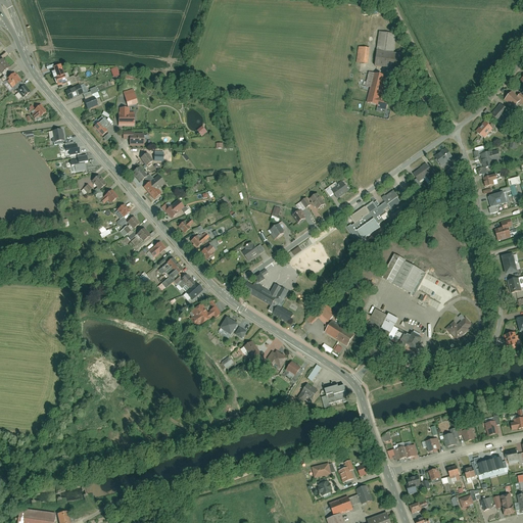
[(380,33),(376,66),(402,69),(405,54),(394,53),(396,35),(380,33)]
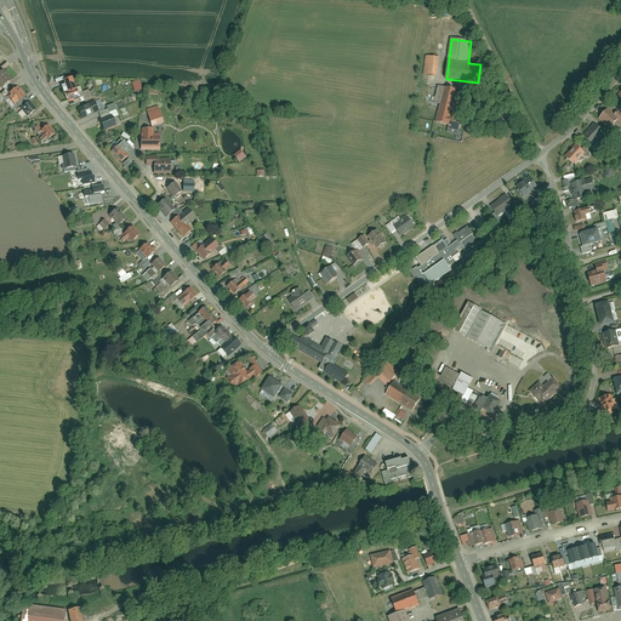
[(425,56),(422,75),(436,77),(438,57),(425,56)]
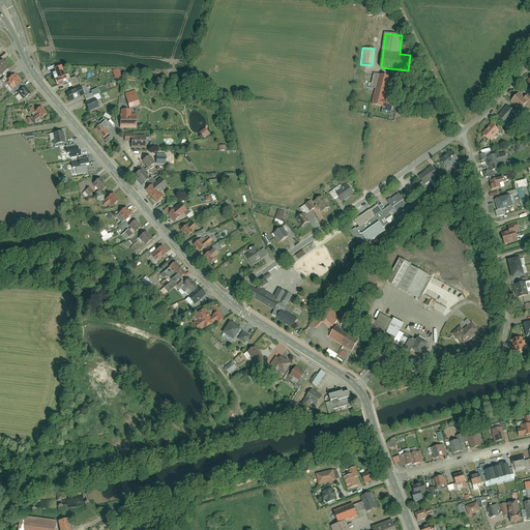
[(9,67),(2,60),(0,61),(0,72),(1,75),(9,67)]
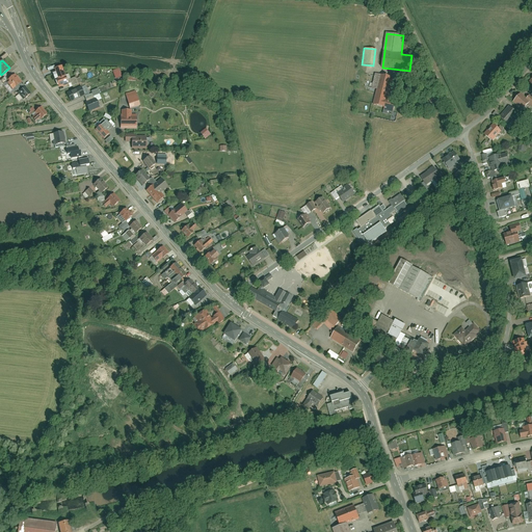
[(117,68),(110,71),(113,79),(121,76),(117,68)]
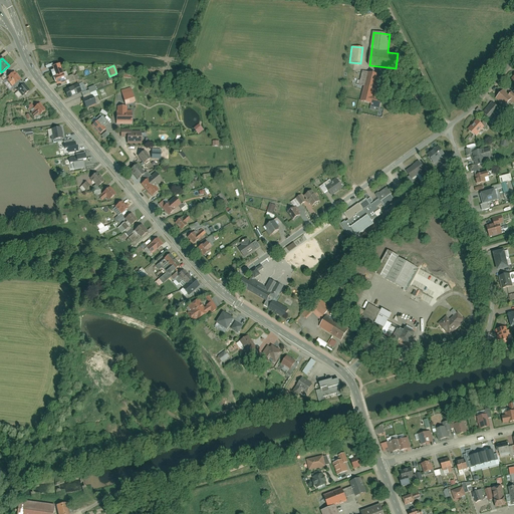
[(21,79),(14,71),(7,77),(5,74),(0,77),(0,84),(6,79),(12,86),(21,79)]
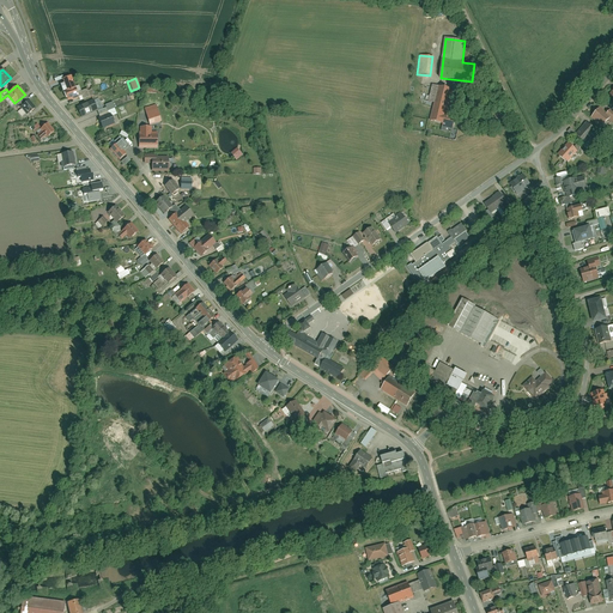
[(76,85),(64,90),(67,99),(79,96),(76,85)]
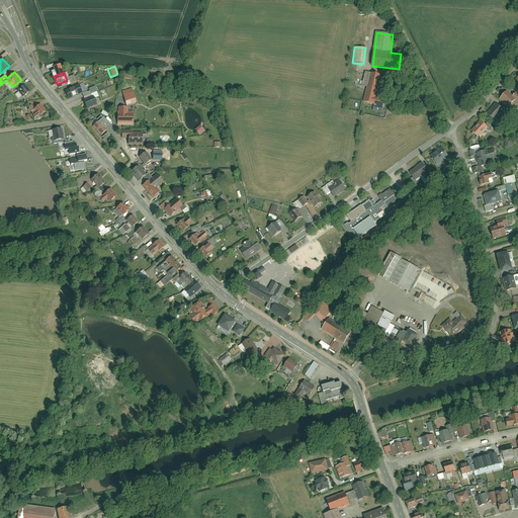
[(368,72),(362,101),(373,104),(372,106),(382,108),(384,97),(379,96),(383,75),(368,72)]
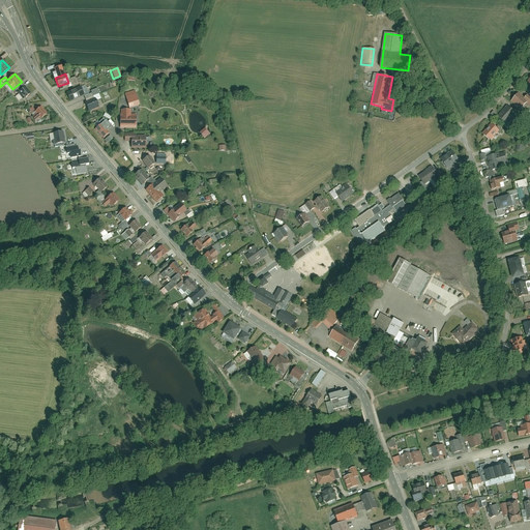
[(81,86),(65,93),(69,101),(85,95),(81,86)]
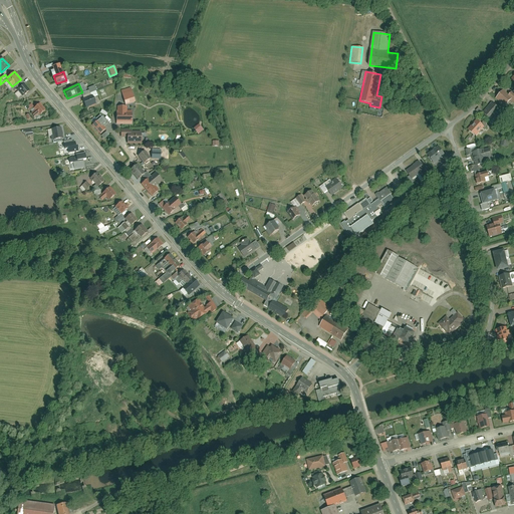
[(29,90),(24,84),(17,90),(22,96),(29,90)]
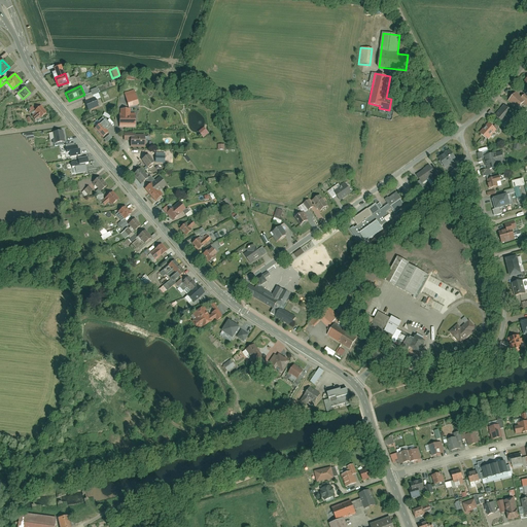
[(139,104),(135,93),(126,96),(129,107),(139,104)]
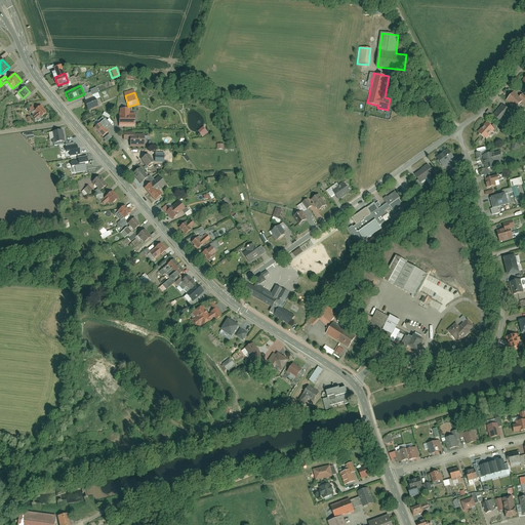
[(513,92),(507,101),(516,109),(521,103),(524,106),(524,94),(523,93),(519,97),(513,92)]
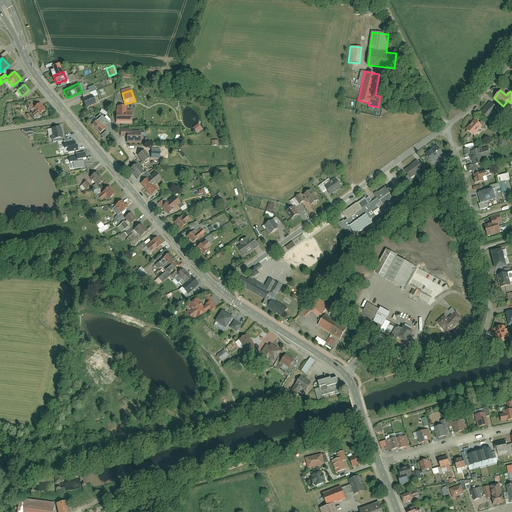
[(95,103),(92,96),(82,100),(85,107),(95,103)]
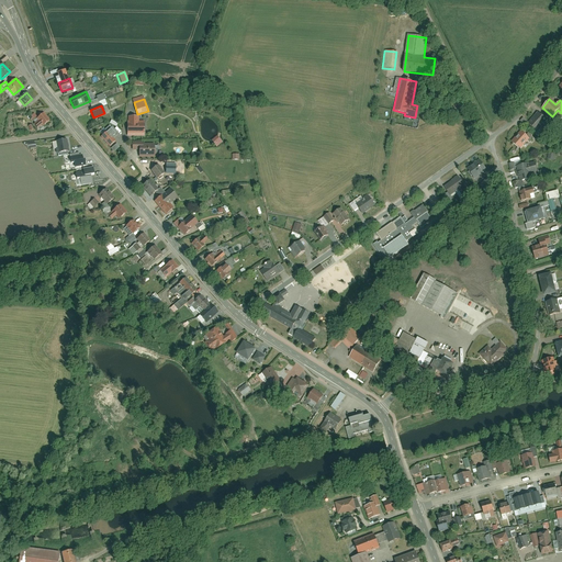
[(51,121),(44,112),(36,119),(37,121),(33,124),(37,128),(42,125),(43,126),(51,121)]
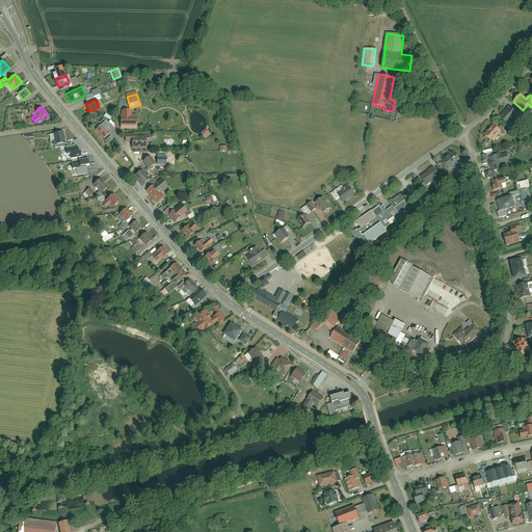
[(508,106),(499,117),(508,125),(517,114),(508,106)]
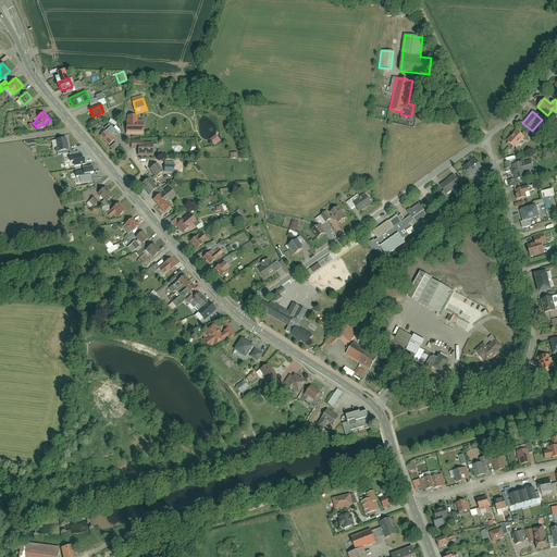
[(126,123),(126,135),(143,134),(143,120),(137,120),(137,115),(127,115),(127,123),(126,123)]
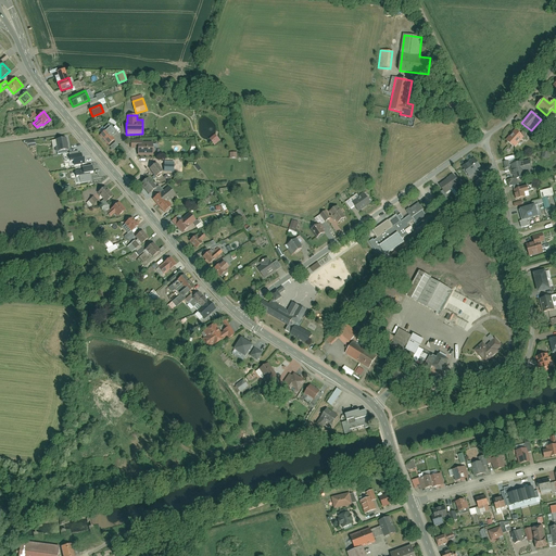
[(105,131),(99,136),(108,146),(114,140),(112,137),(117,133),(111,126),(110,127),(109,125),(103,128),(105,131)]
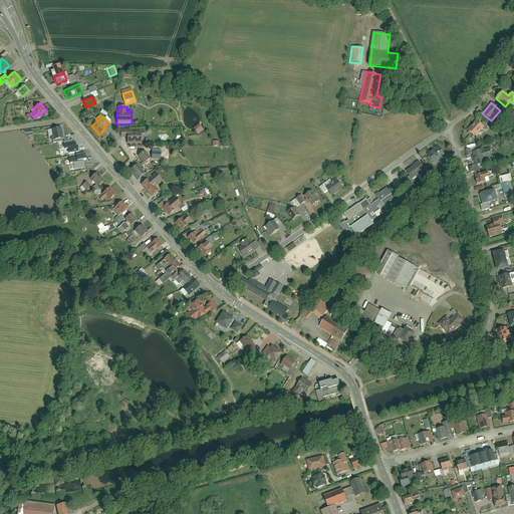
[(476,120),(467,130),(476,137),(484,127),(476,120)]
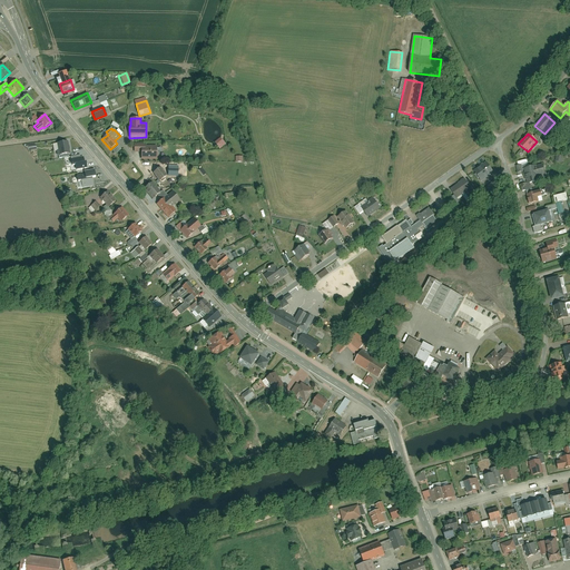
[(226,145),(220,137),(215,143),(219,149),(226,145)]
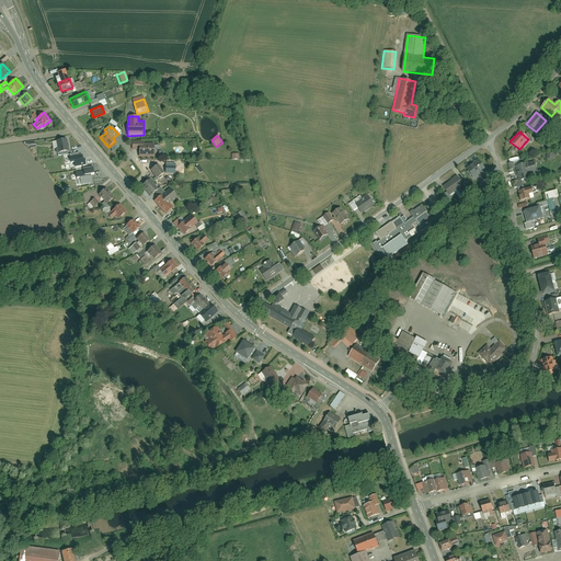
[(67,151),(66,139),(55,141),(57,153),(67,151)]
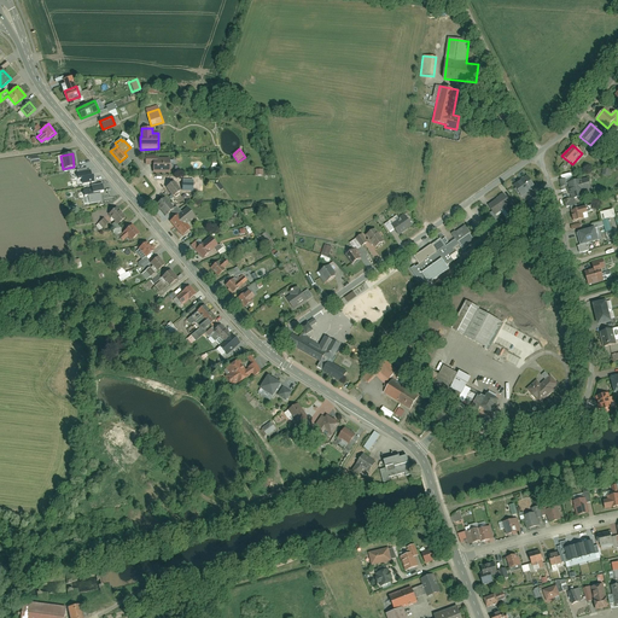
[(152,174),(170,174),(169,158),(161,158),(156,158),(156,156),(145,156),(145,165),(152,165),(152,174)]
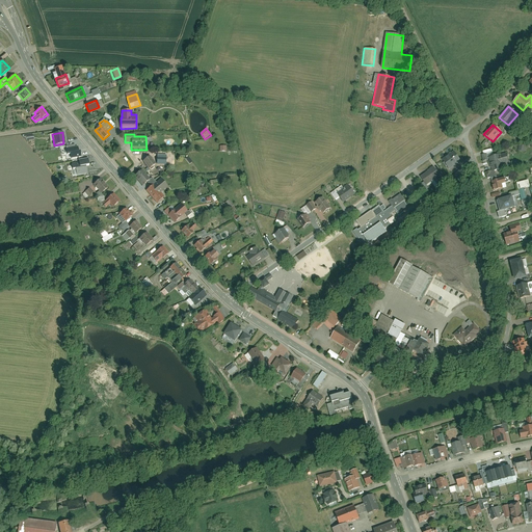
[(80,156),(79,147),(67,149),(68,155),(65,155),(67,159),(80,156)]
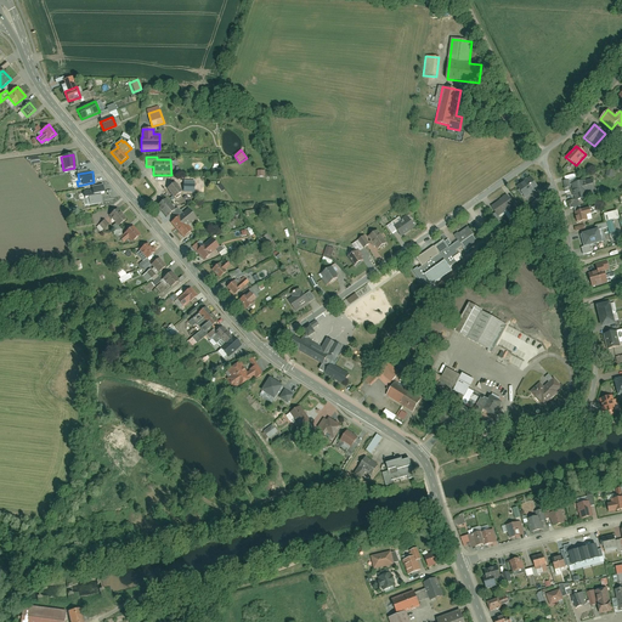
[(530,177),(516,186),(525,198),(538,188),(530,177)]
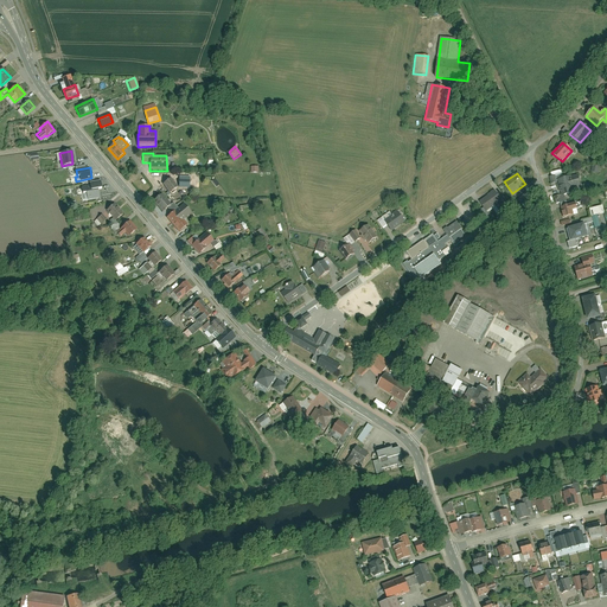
[(557,179),(562,196),(575,192),(574,187),(580,186),(577,174),(557,179)]
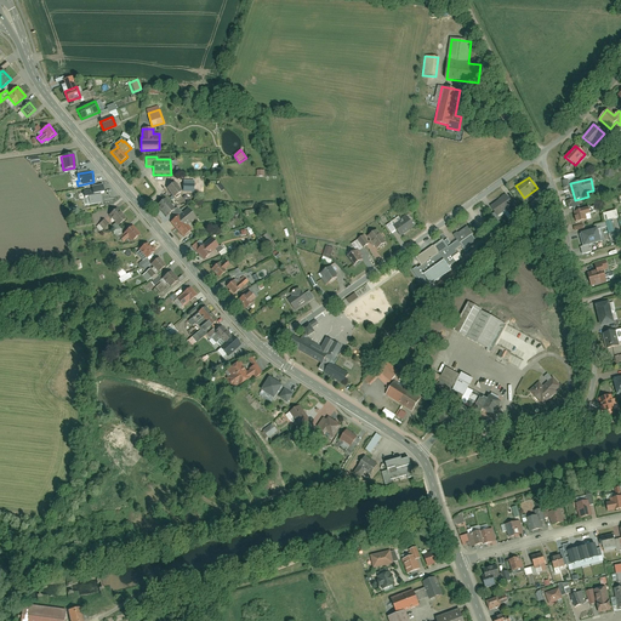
[(167,188),(174,198),(182,192),(175,182),(167,188)]
